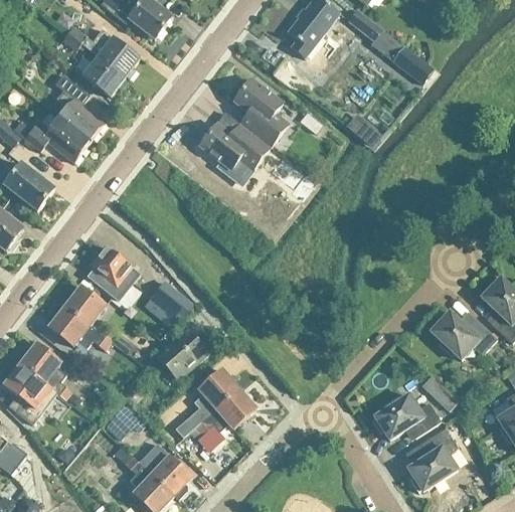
[(121,0),(112,13),(126,23),(128,20),(154,40),(171,17),(149,0),(121,0)]
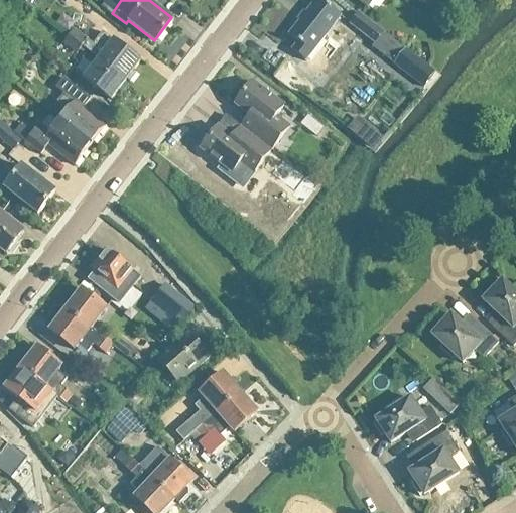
[(313,0),(288,33),(297,40),(291,48),(304,58),(340,13),(323,0),(313,0)]
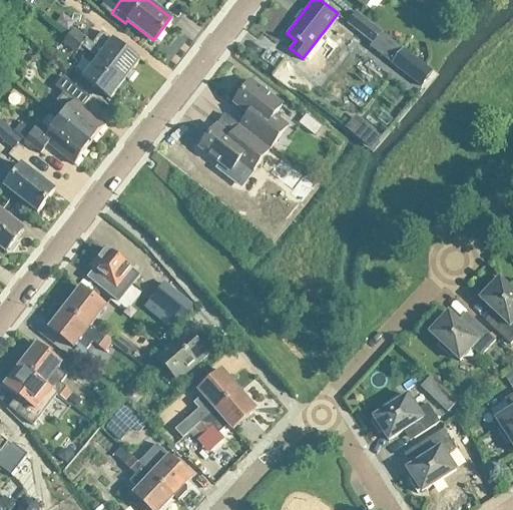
[(372,41),(374,39),(381,29),(382,28),(356,8),(346,21),(372,41)]
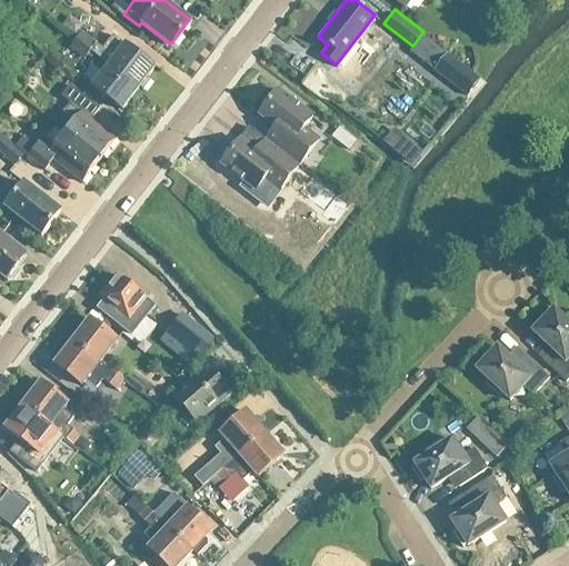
[(82,28),(76,37),(89,47),(109,62),(109,63),(139,87),(140,85),(142,87),(148,80),(146,78),(155,67),(126,43),(127,42),(112,31),(102,45),(95,39),(96,39),(82,28)]
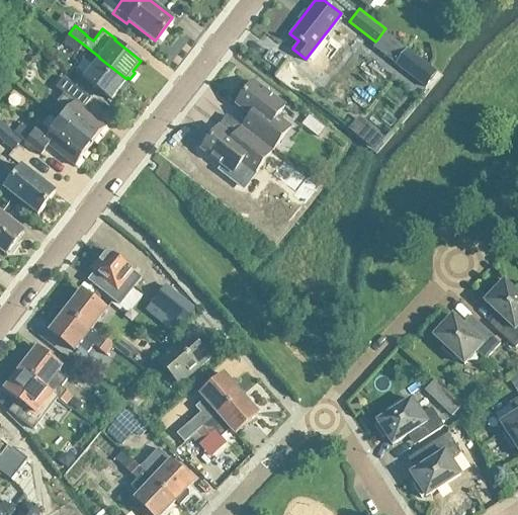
[(406,46),(384,29),(377,39),(375,41),(372,45),(394,62),(406,46)]
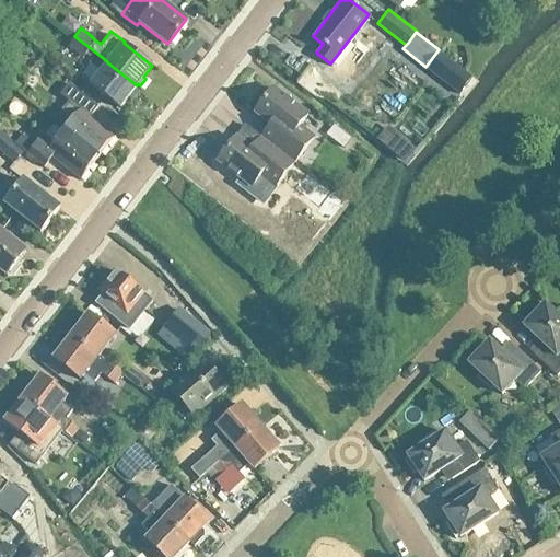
[(88,46),(74,36),(68,44),(81,55),(88,46)]
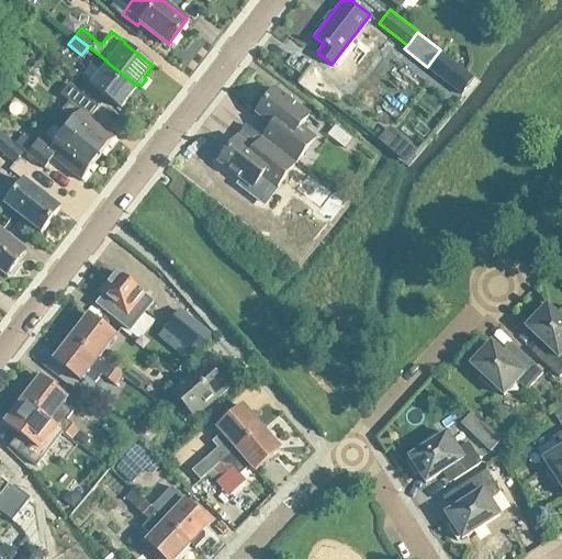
[(440,49),(427,67),(460,92),(473,76),(440,49)]
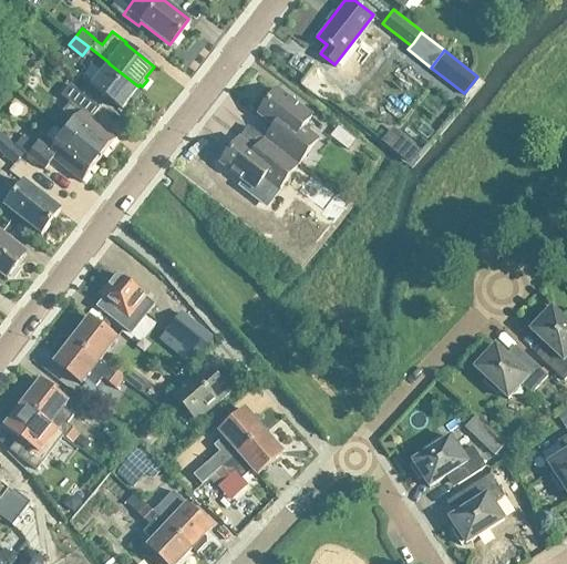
[(138,86),(109,63),(92,84),(122,108),(138,86)]
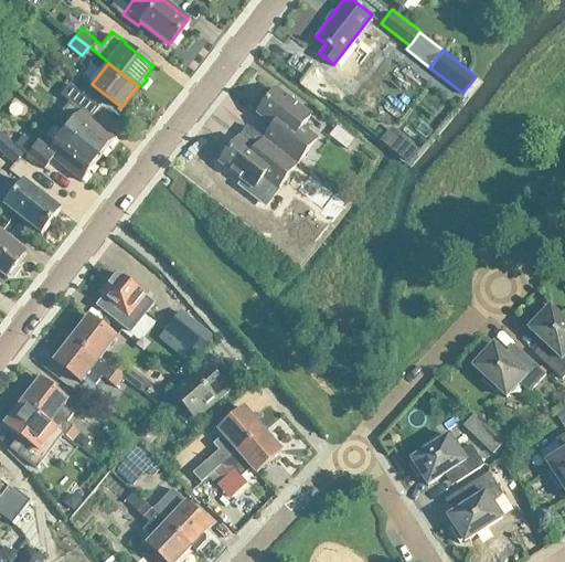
[(64,128),(98,155),(114,135),(88,115),(97,104),(67,81),(60,92),(67,98),(61,107),(73,117),(64,128)]
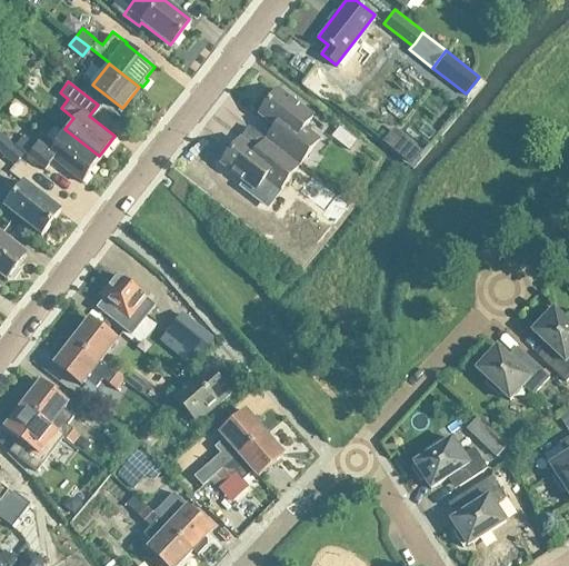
[(272,144),(298,164),(318,138),(303,127),(312,116),(278,89),(259,113),(281,131),(272,144)]
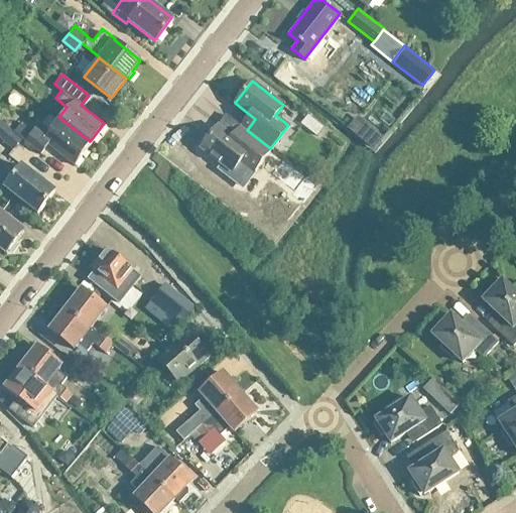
[(21,121),(13,131),(21,138),(21,137),(40,151),(46,143),(73,163),(90,141),(58,117),(49,129),(39,121),(32,129),(21,121)]
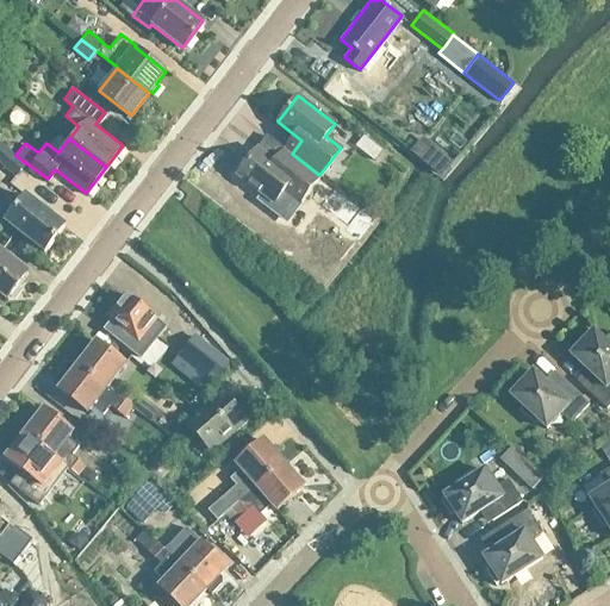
[(25,163),(16,155),(0,139),(0,161),(14,174),(25,163)]
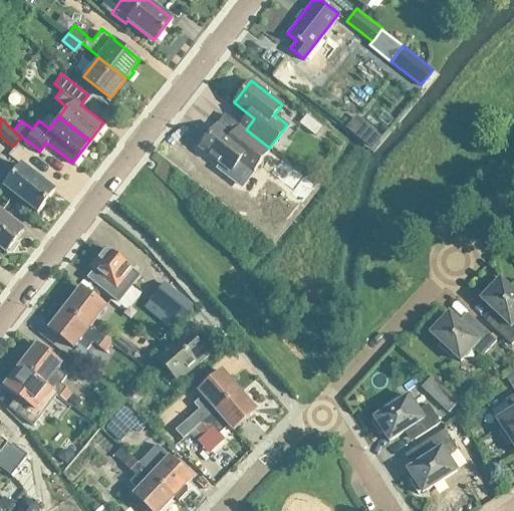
[(269,148),(246,130),(237,141),(216,124),(199,147),(220,164),(218,167),(238,183),(249,170),(252,172),(269,148)]
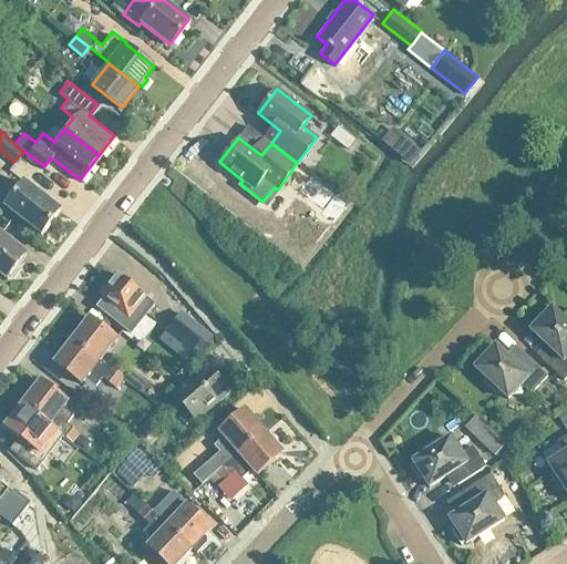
[(60,207),(24,178),(4,203),(41,232),(60,207)]
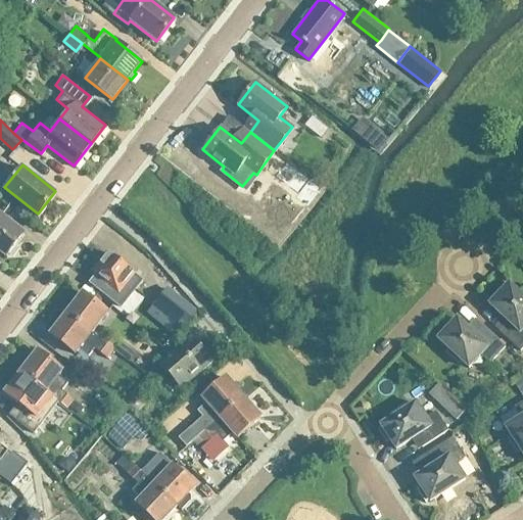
[(287,166),(279,177),(306,195),(315,184),(287,166)]
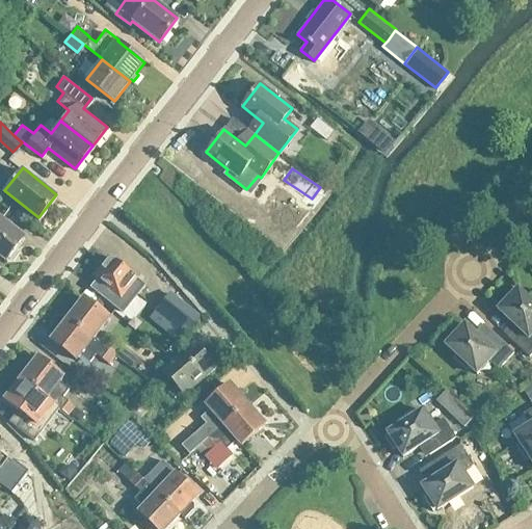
[(0,254),(6,259),(24,235),(0,216),(0,254)]
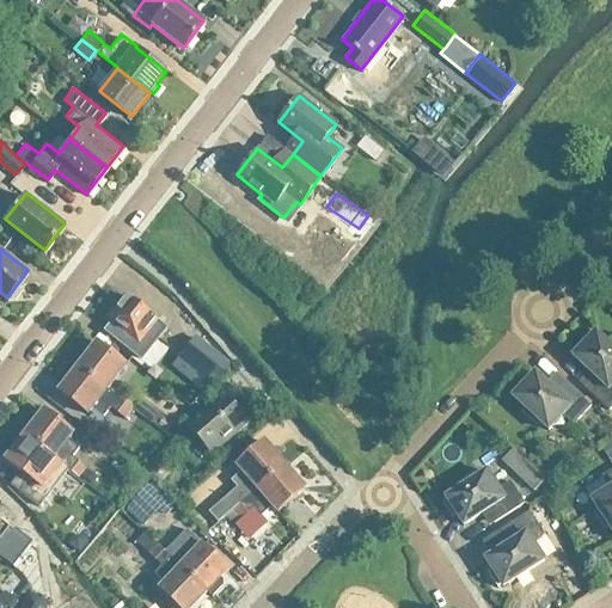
[(111,317),(103,327),(140,357),(166,325),(157,317),(126,293),(120,301),(116,301),(110,308),(111,312),(109,315),(111,317)]
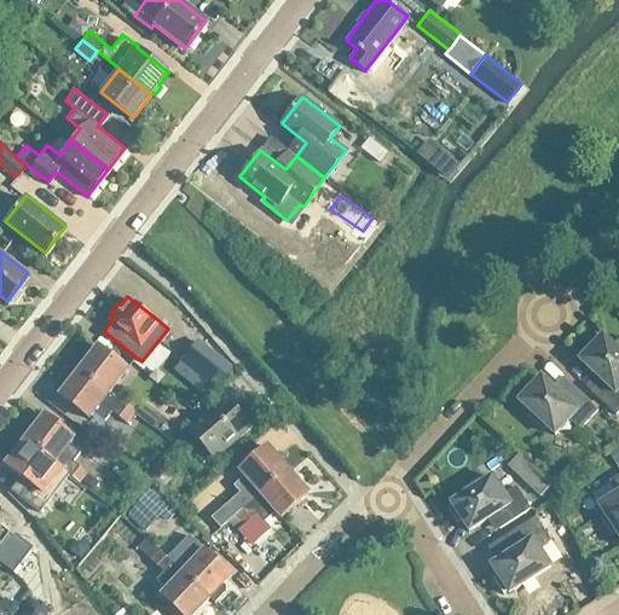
[(615,412),(618,407),(618,349),(601,334),(579,358),(599,376),(589,387),(615,412)]
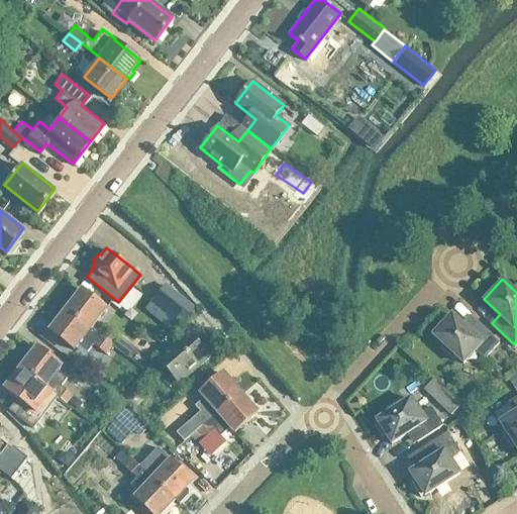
[(194,308),(165,285),(153,298),(184,321),(194,308)]
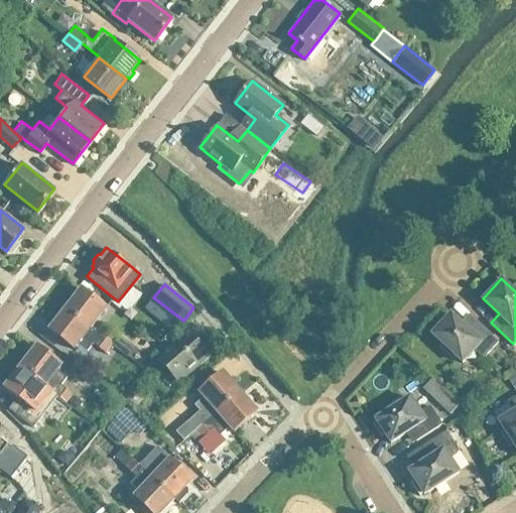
[(82,287),(66,307),(90,326),(106,305),(82,287)]
